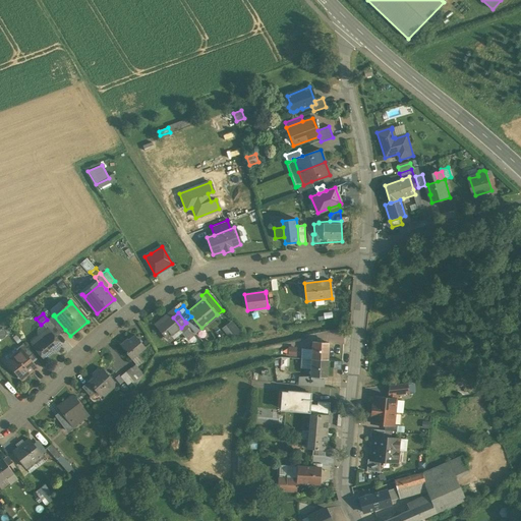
[(173,317),(169,313),(156,325),(167,339),(181,328),(173,317)]
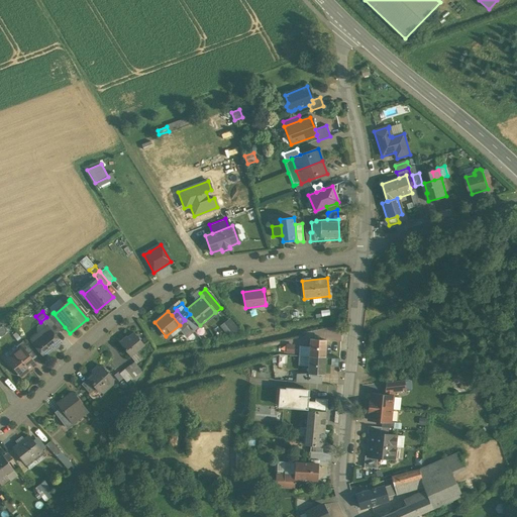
[(65,327),(53,313),(48,317),(60,331),(65,327)]
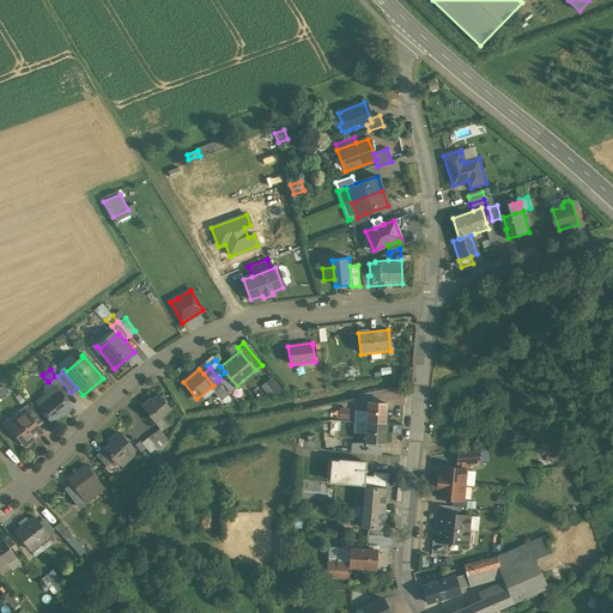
[(237,386),(225,372),(218,378),(219,380),(229,392),(237,386)]
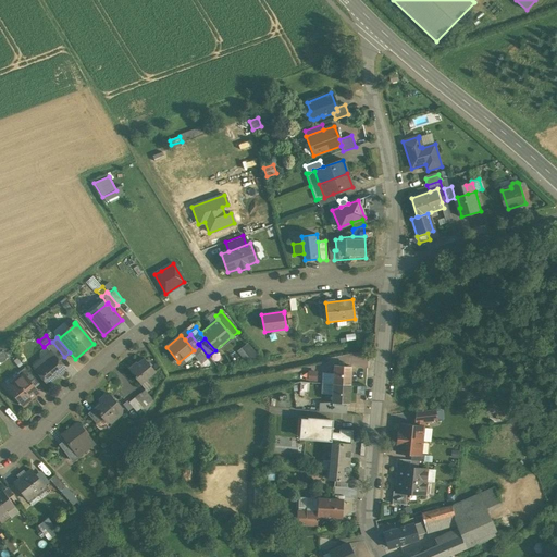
[(64,357),(52,342),(46,347),(49,351),(53,356),(59,361),(64,357)]
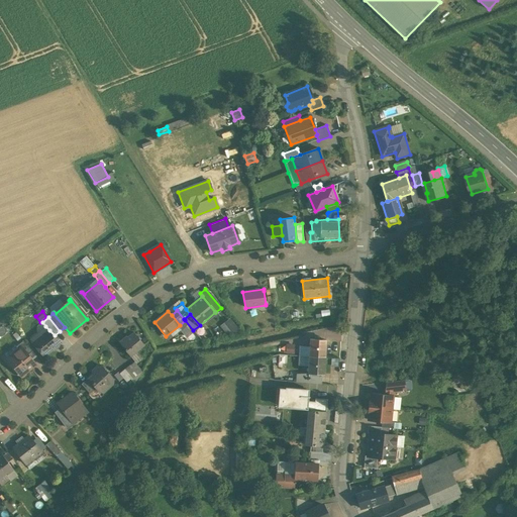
[(239,330),(229,319),(220,327),(227,335),(231,332),(233,335),(239,330)]
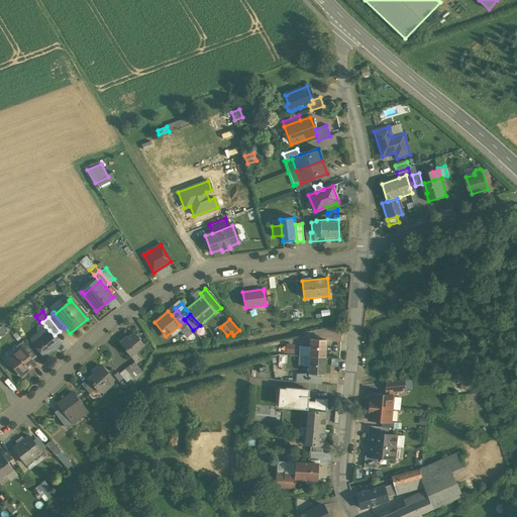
[(30,339),(33,343),(49,330),(45,326),(30,339)]
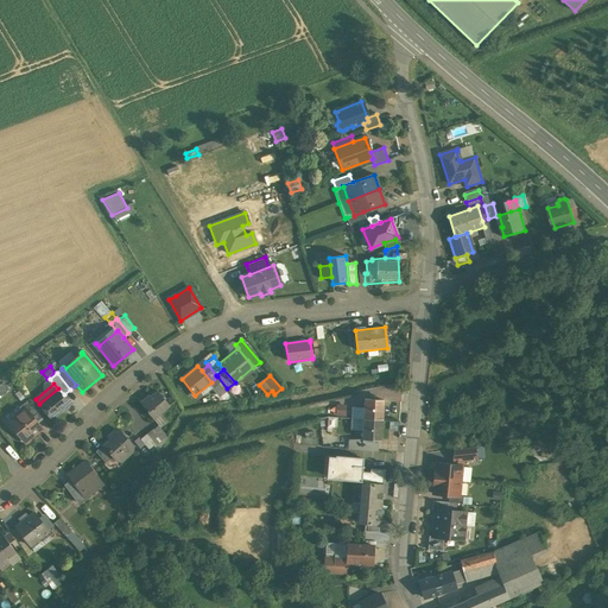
[(222,401),(230,396),(225,387),(216,392),(222,401)]
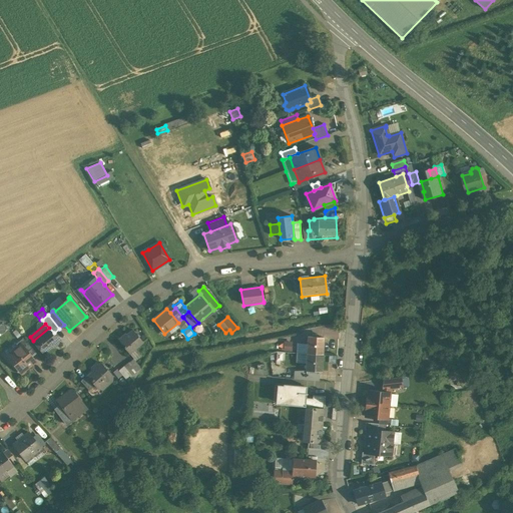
[(54,333),(49,328),(33,341),(43,354),(60,340),(54,333)]
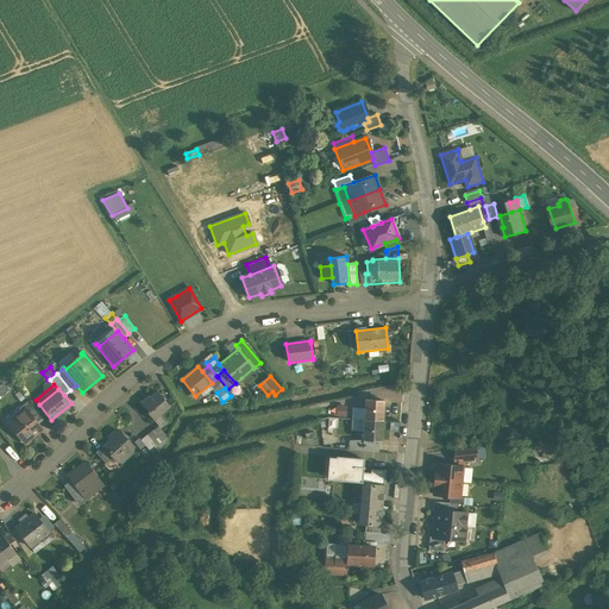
[(170,407),(157,391),(150,397),(149,396),(140,403),(148,412),(146,412),(154,420),(167,409),(170,407)]
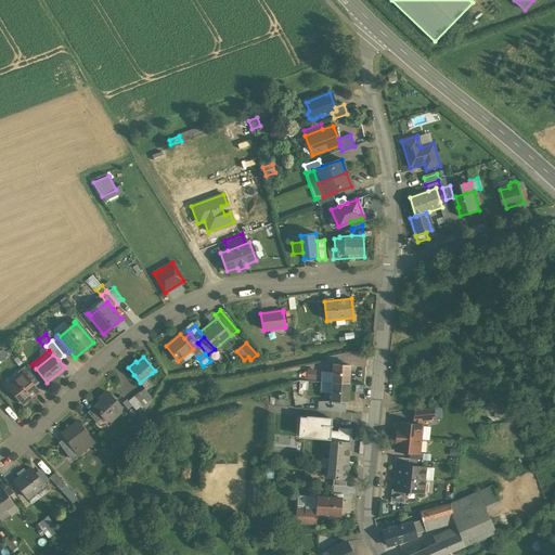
[(349,365),(333,364),(332,383),(348,384),(349,365)]
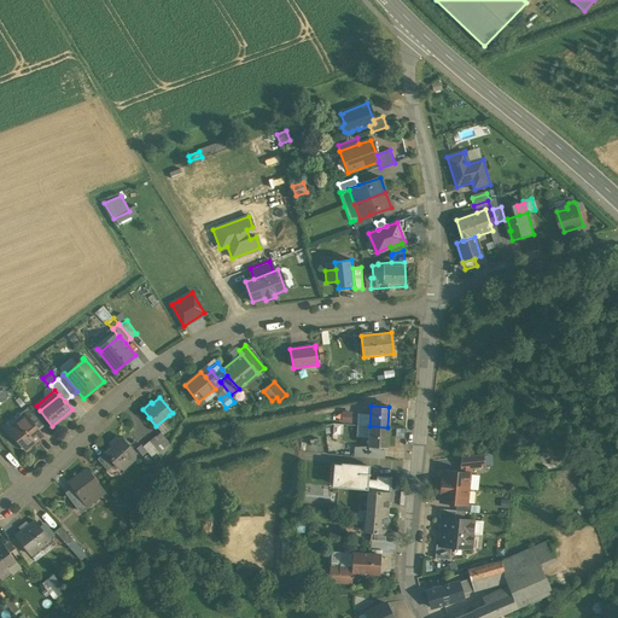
[(39,420),(28,407),(19,414),(23,419),(25,417),(33,425),(39,420)]
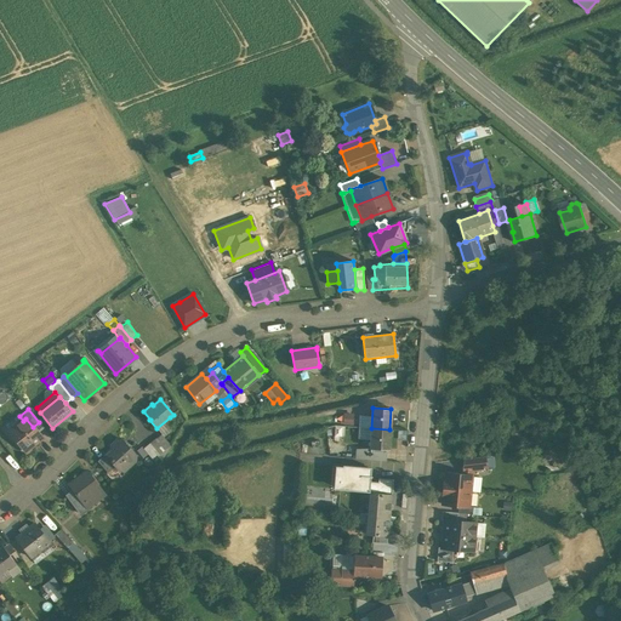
[(354,409),(353,425),(358,425),(358,437),(364,437),(365,409),(354,409)]
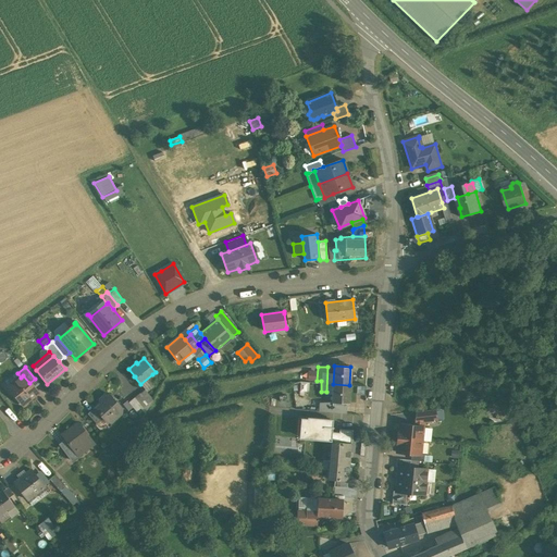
[(152,374),(140,384),(145,390),(147,392),(159,382),(152,374)]
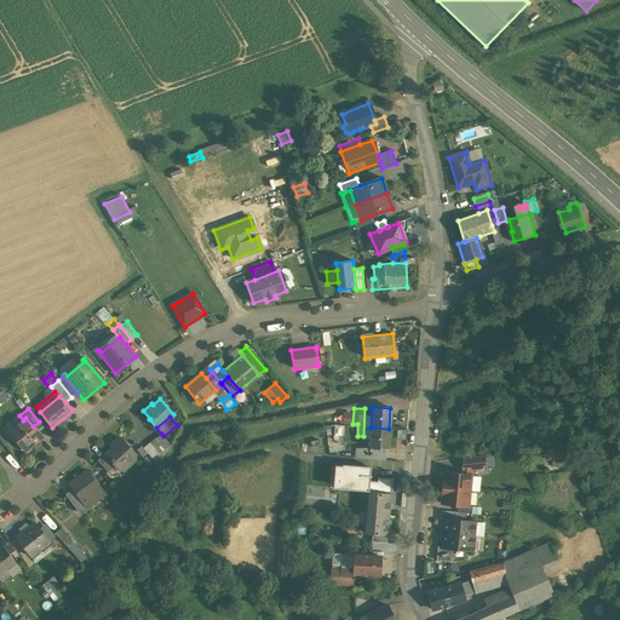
[(33,426),(26,418),(23,420),(10,431),(22,445),(21,448),(23,451),(27,451),(29,449),(29,447),(42,437),(33,426)]
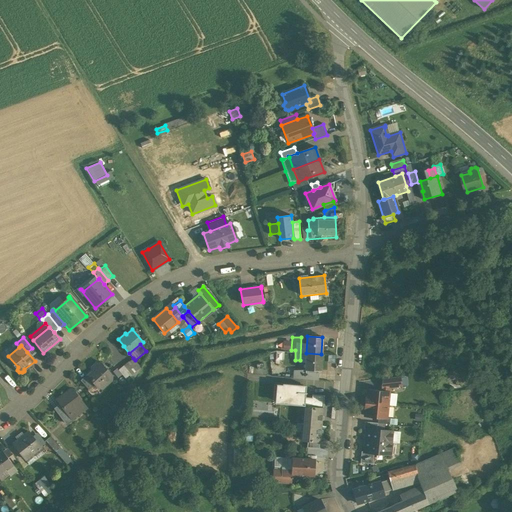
[(321,354),(306,353),(305,370),(317,371),(320,371),(321,354)]
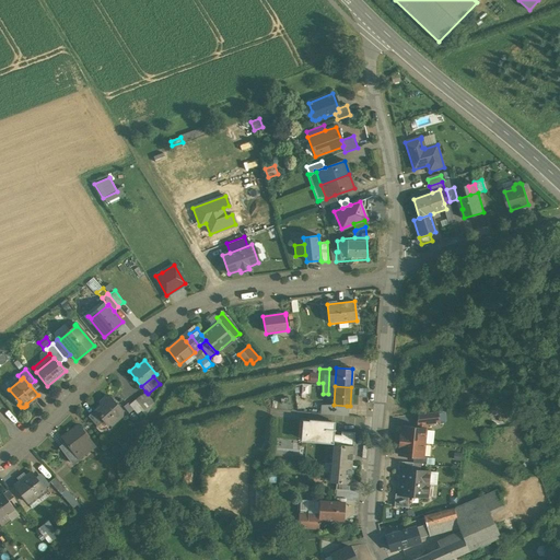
[(146,392),(140,396),(149,406),(154,401),(148,394),(146,392)]
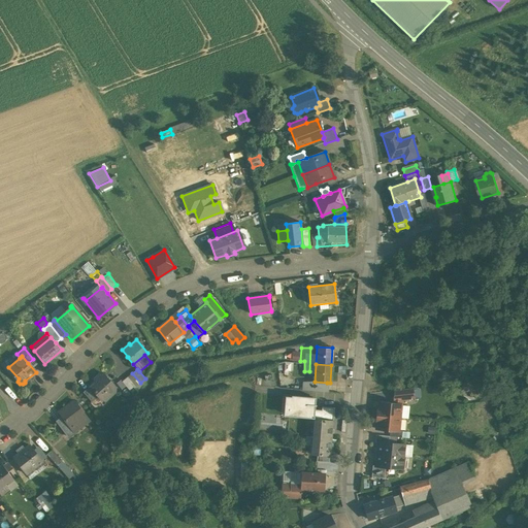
[(100,373),(93,380),(94,384),(90,387),(97,395),(92,400),(96,405),(99,405),(116,391),(116,388),(103,373),(100,373)]
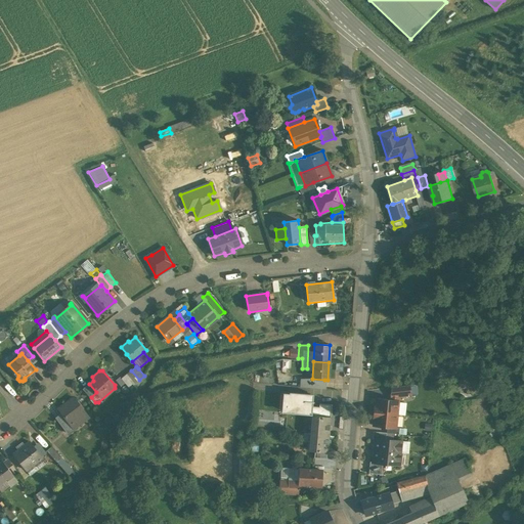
[(139,380),(131,370),(126,375),(134,384),(139,380)]
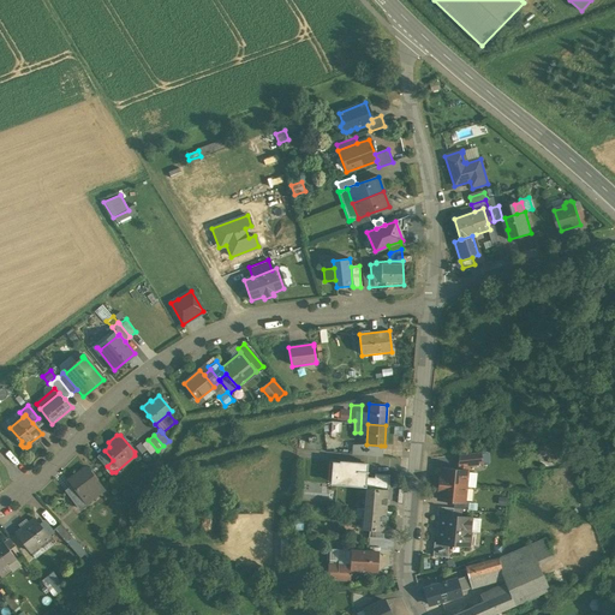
[(149,458),(157,451),(148,440),(139,447),(149,458)]
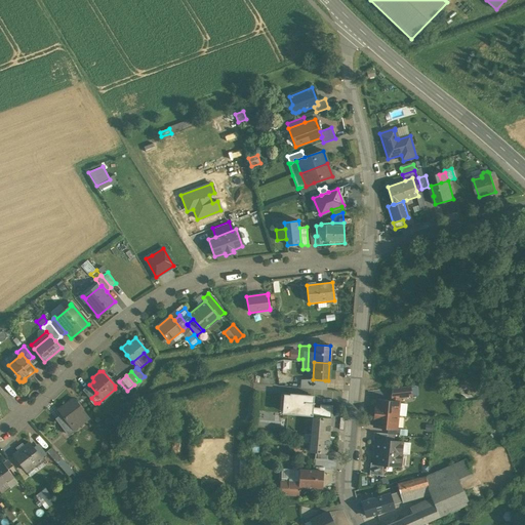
[(300,388),(311,390),(313,379),(300,380),(300,388)]
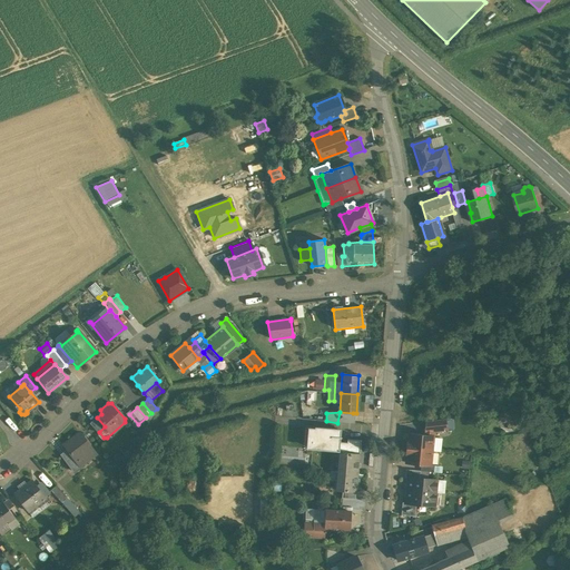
[(353,413),(340,412),(337,423),(354,424),(354,415),(353,415),(353,413)]
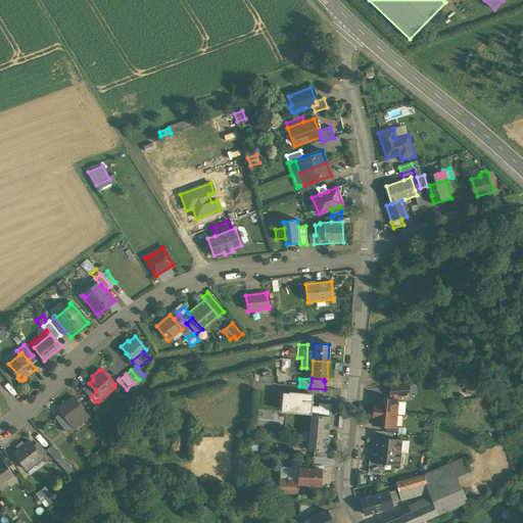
[(96,391),(89,383),(83,388),(91,396),(96,391)]
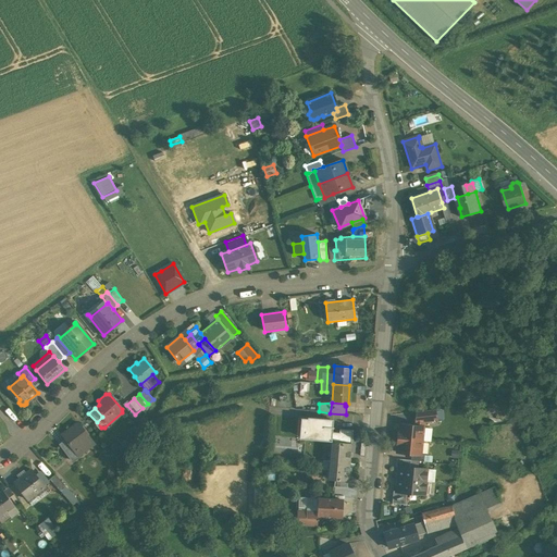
[(435,410),(416,412),(415,426),(423,428),(423,422),(436,420),(435,410)]
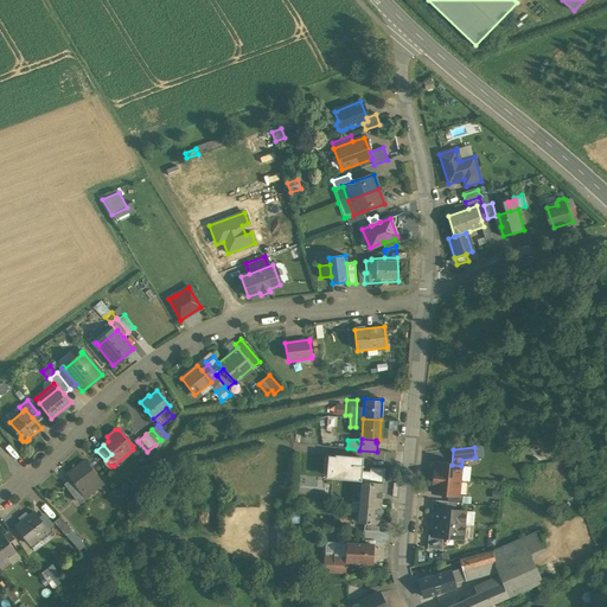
[(325,479),(362,481),(363,472),(363,458),(327,455),(325,479)]
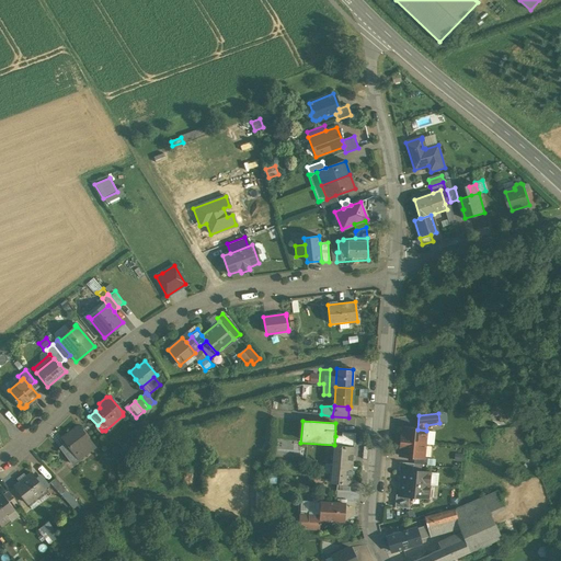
[(78,425),(63,437),(69,446),(79,459),(94,447),(78,425)]
